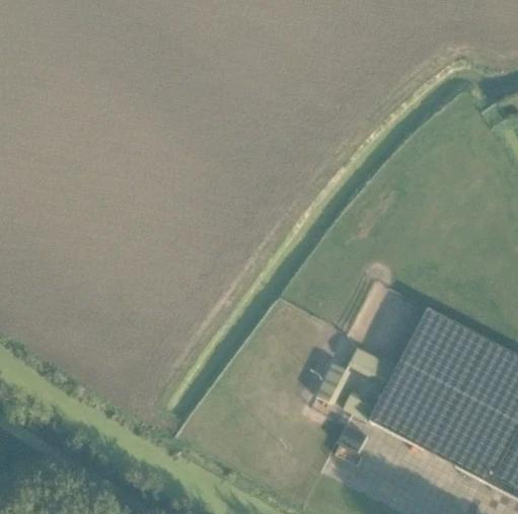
[(369,420),(517,498),(517,354),(429,307),(369,420)]
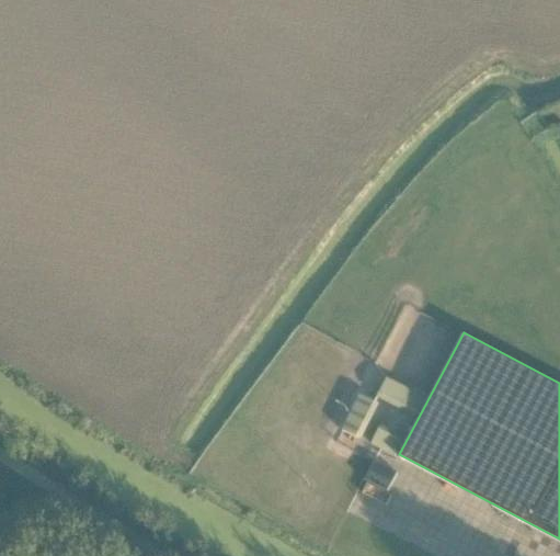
[(377,394),(415,413),(425,397),(386,376),(377,394)]
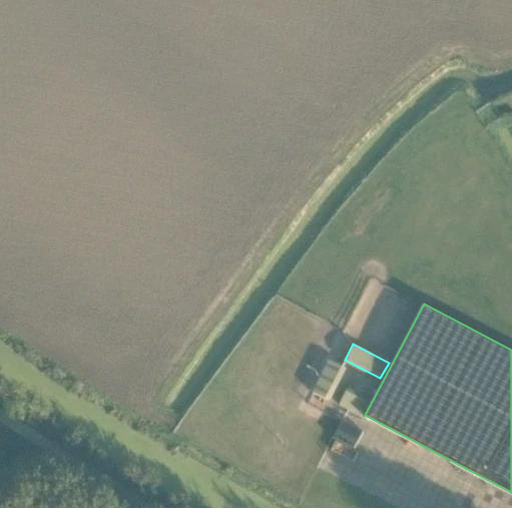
[(327,357),(312,390),(331,398),(346,366),(327,357)]
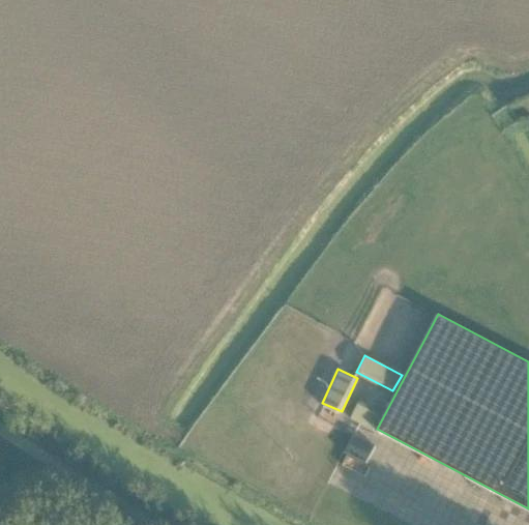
[(374,428),(382,411),(359,400),(351,416),(374,428)]
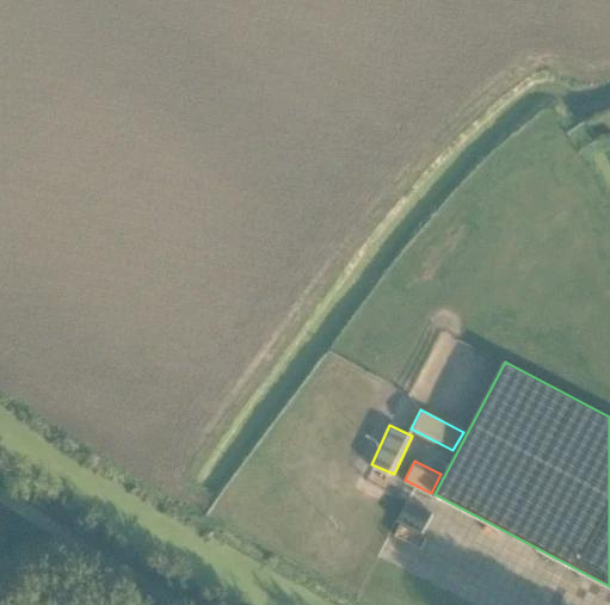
[(408,495),(399,518),(425,529),(433,506),(408,495)]
